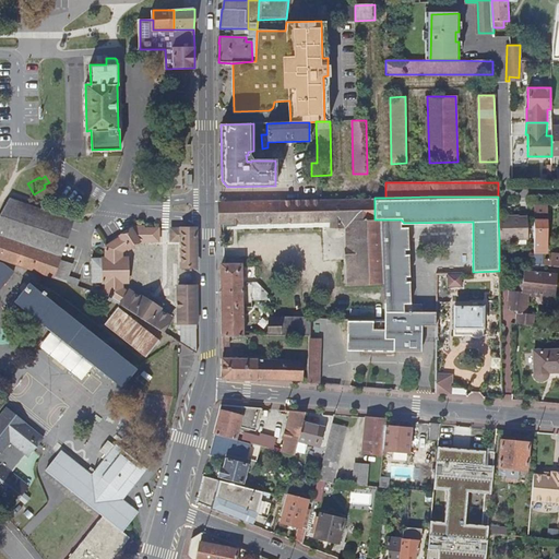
[(0,236),(60,257),(73,219),(10,198),(0,216),(0,236)]
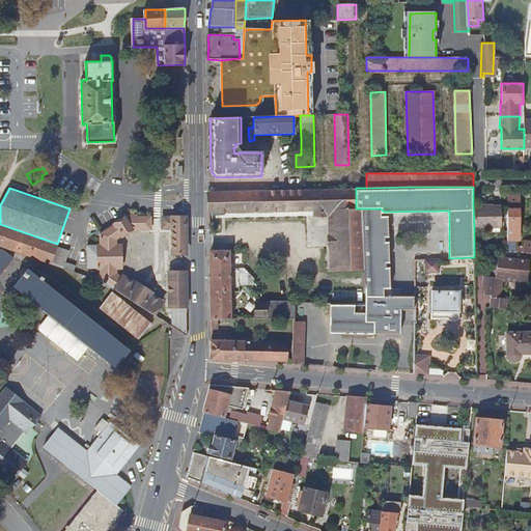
[(364,271),(363,208),(356,208),(356,188),(292,190),(207,193),(207,211),(207,214),(221,213),(279,212),(314,212),(325,212),(325,217),(329,217),(329,236),(335,236),(335,248),(330,248),(330,272),(364,271)]
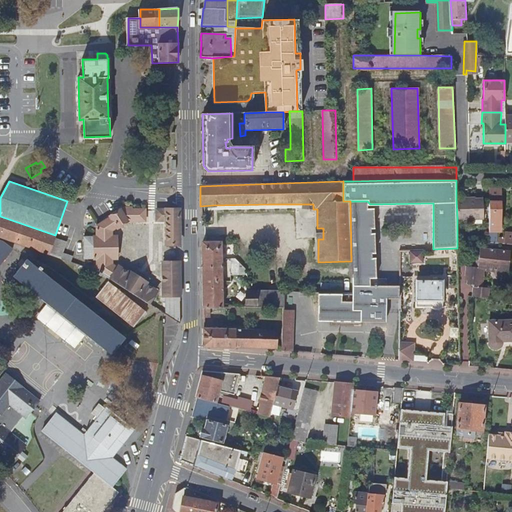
[(500,231),(500,202),(497,202),(497,189),(489,189),(489,242),(511,243),(511,232),(505,232),(505,238),(496,237),(496,231),(500,231)]
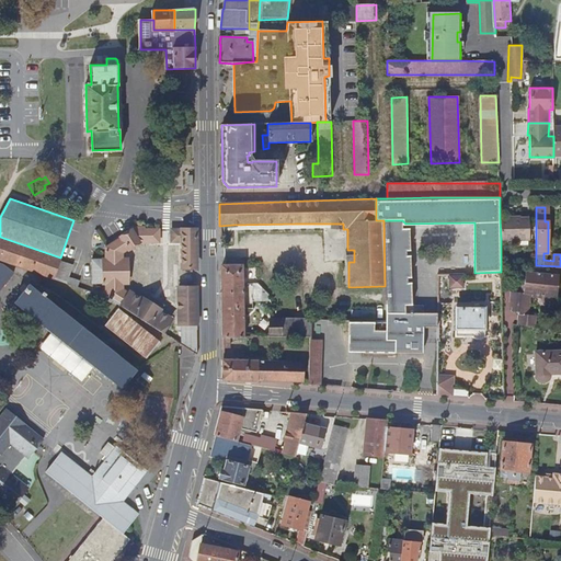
[(528,239),(528,217),(506,217),(500,217),(501,239),(528,239)]
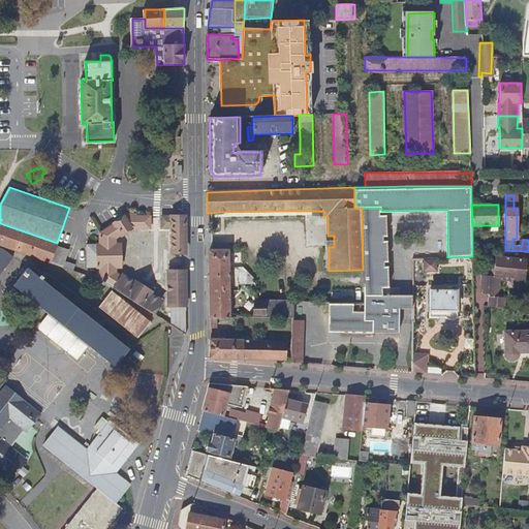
[(362,208),(363,270),(364,303),(364,311),(352,311),(352,303),(334,303),(329,303),(329,333),(342,333),(342,336),(373,337),(373,333),(399,333),(399,315),(412,315),(412,294),(399,294),(399,287),(389,287),(389,267),(385,267),(385,261),(389,261),(389,241),(385,241),(385,237),(389,237),(389,215),(382,215),(382,211),(379,208),(377,208),(362,208)]
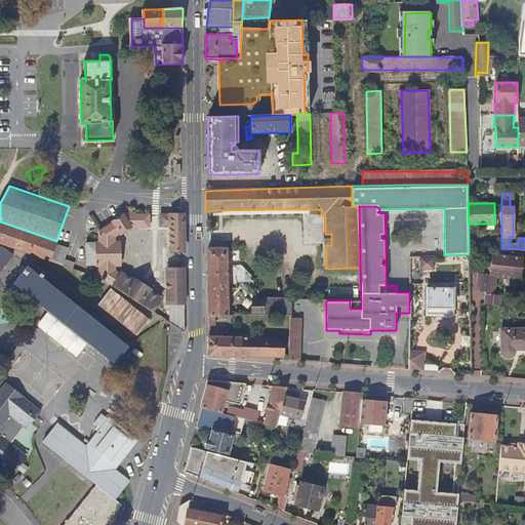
[(184,249),(184,214),(161,214),(161,226),(171,226),(171,249),(184,249)]
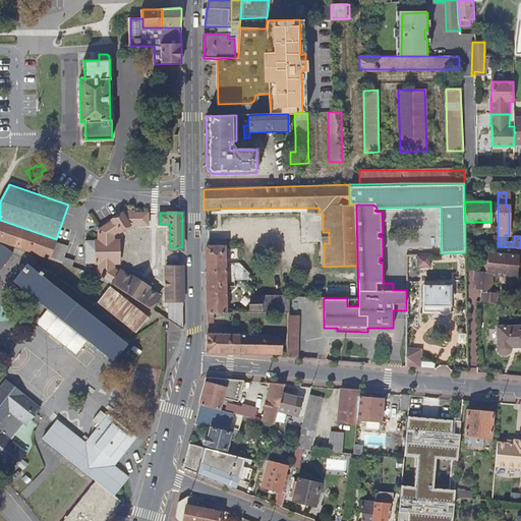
[(120,262),(119,240),(114,240),(114,234),(119,231),(120,231),(129,225),(149,225),(150,214),(125,214),(123,215),(122,214),(113,220),(113,221),(99,229),(99,240),(87,240),(87,263),(100,263),(100,276),(102,277),(101,279),(103,280),(104,279),(151,307),(159,294),(148,287),(151,282),(135,272),(131,277),(120,270),(119,272),(115,269),(115,263),(120,262)]
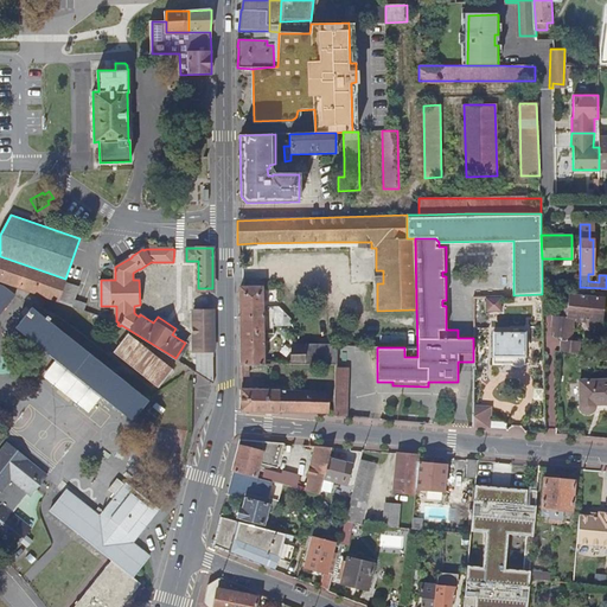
[(81,287),(65,282),(66,279),(65,279),(0,256),(0,281),(87,311),(88,305),(76,300),(81,287)]
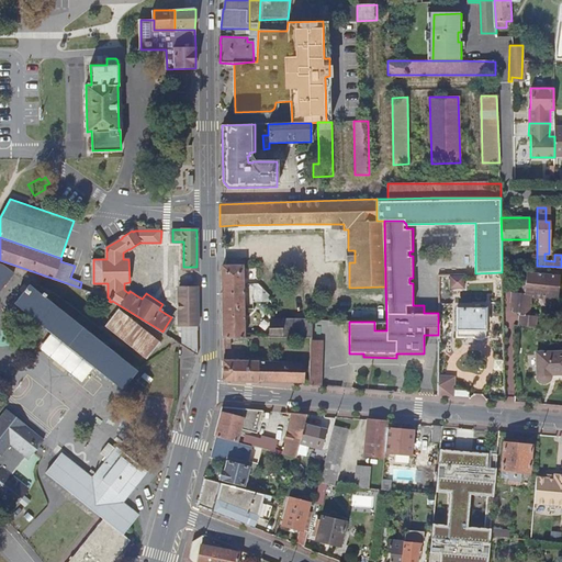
[(0,291),(14,273),(3,265),(0,263),(0,291)]
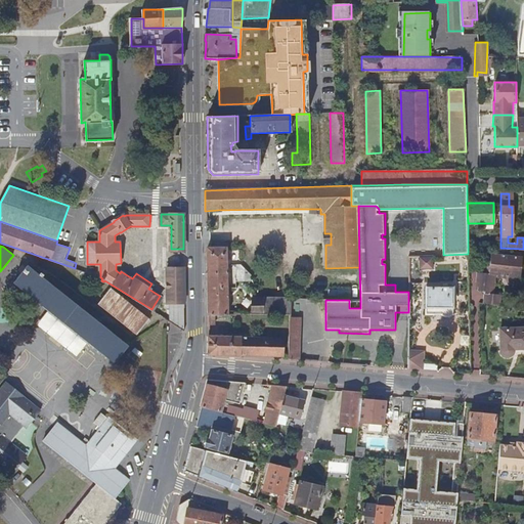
[(226,265),(226,248),(210,248),(206,251),(206,266),(226,265)]
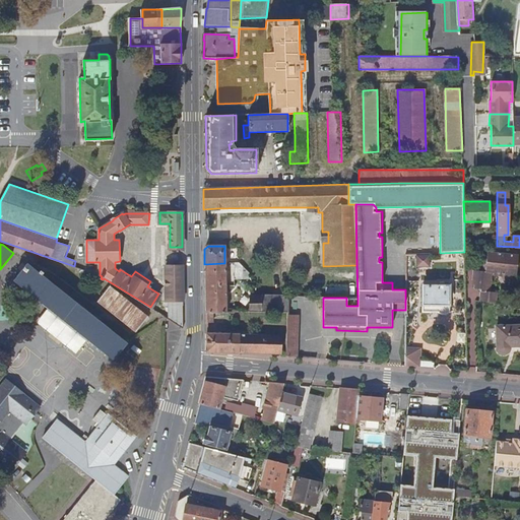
[(489,291),(491,273),(517,276),(519,255),(489,252),(486,264),(483,267),(482,273),(474,272),(473,281),(474,281),(473,287),(477,288),(479,291),(478,301),(498,302),(499,293),(489,291)]
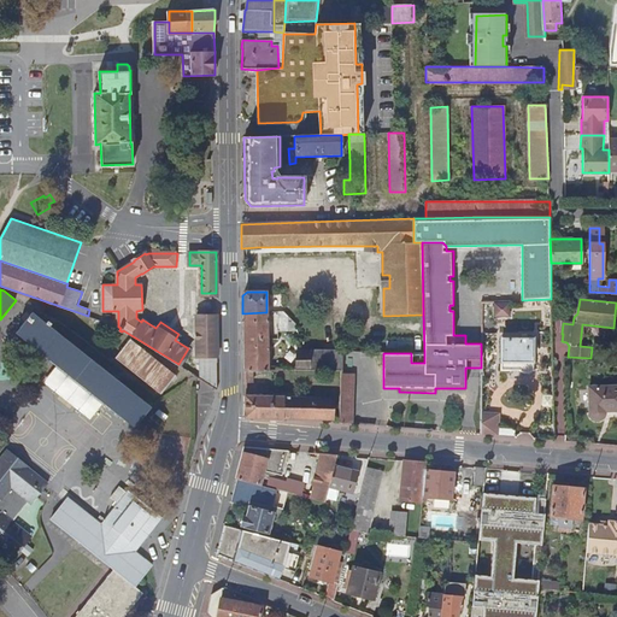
[(510,317),(509,301),(493,303),(494,317),(510,317)]
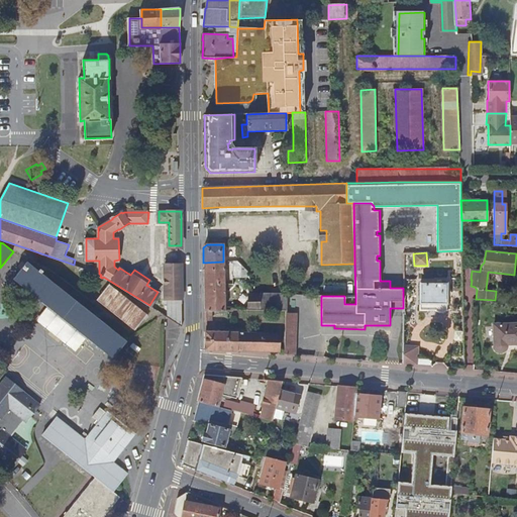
[(126,340),(42,272),(43,271),(40,269),(39,270),(28,262),(14,278),(112,357),(126,340)]
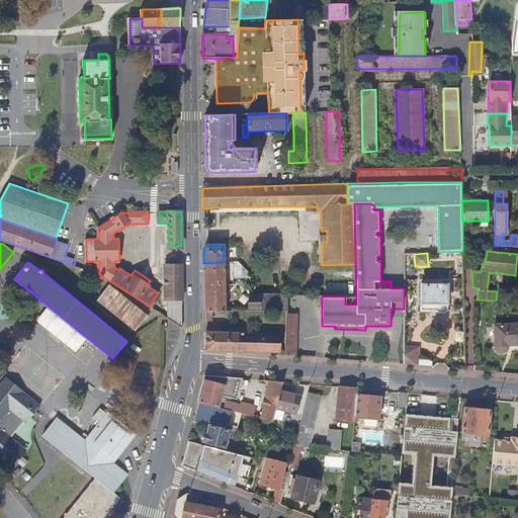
[(225,312),(224,262),(203,263),(204,268),(204,295),(204,301),(204,312),(225,312)]
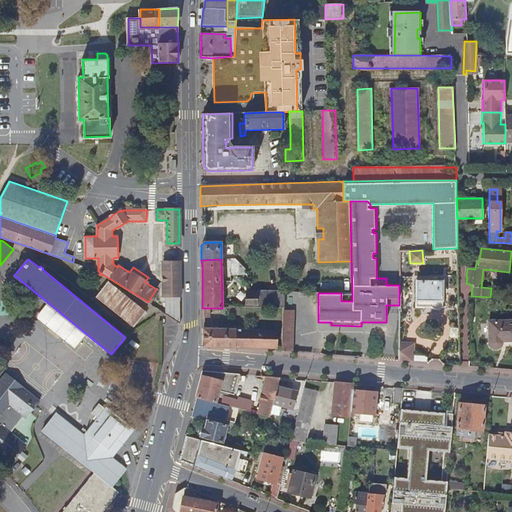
[(245,270),(235,259),(231,259),(231,275),(246,275),(245,270)]
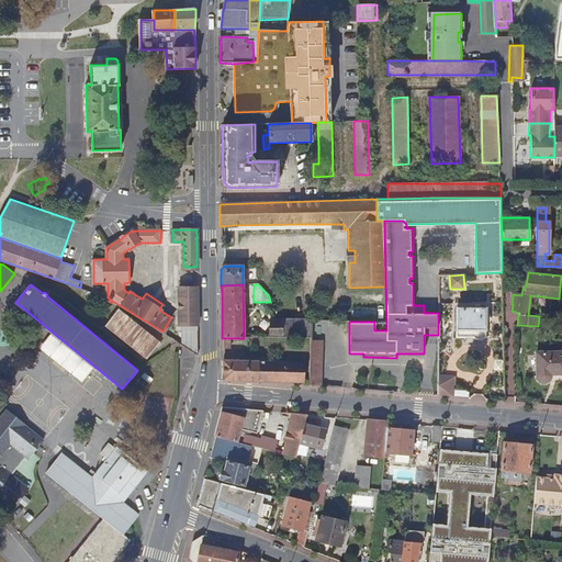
[(199,356),(198,287),(180,287),(181,325),(182,325),(183,346),(199,356)]
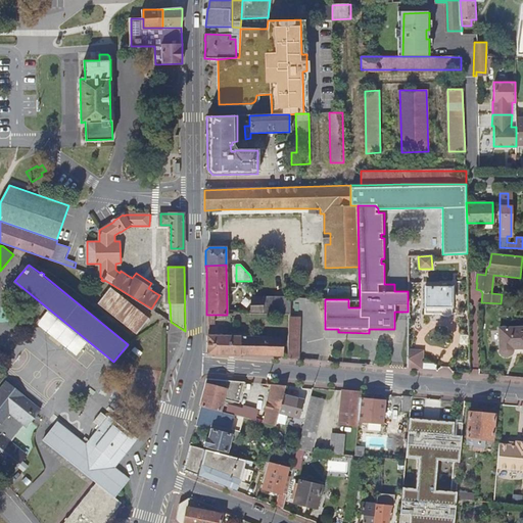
[(452,313),(450,287),(424,286),(424,314),(452,313)]
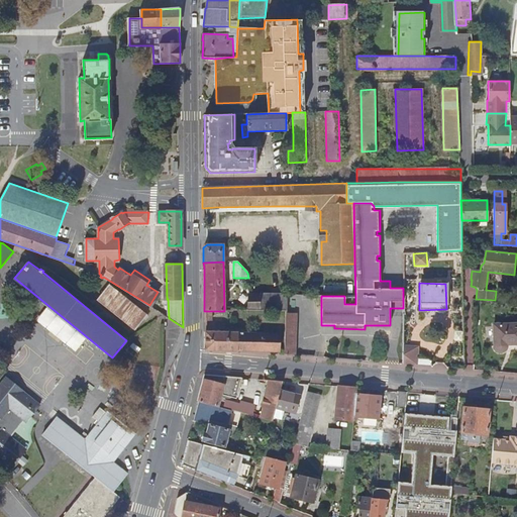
[(109,284),(97,299),(135,329),(147,314),(109,284)]
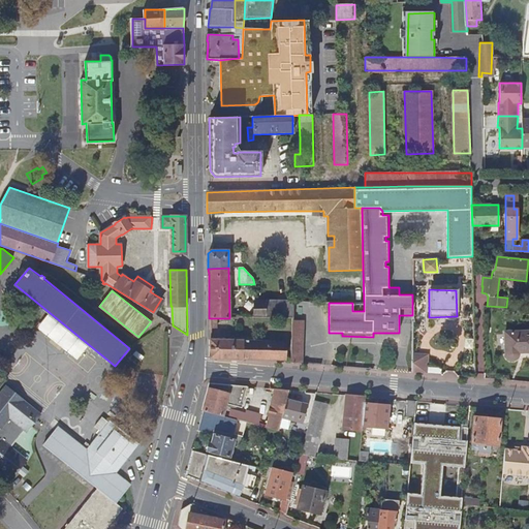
[(355,303),(355,293),(334,293),(334,303),(352,303),(355,303)]
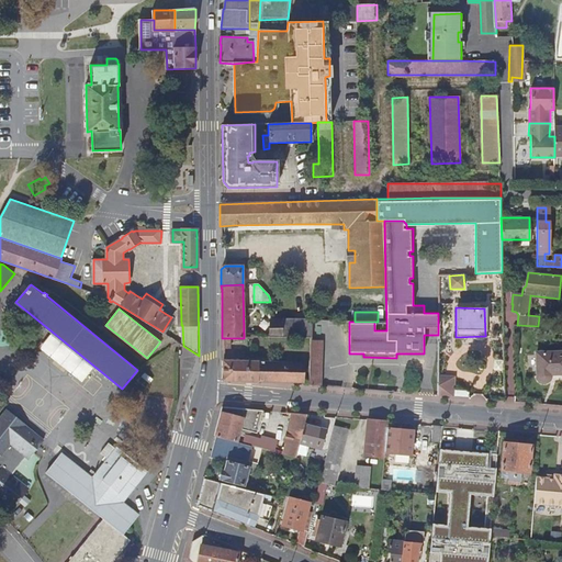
[(283,337),(283,319),(276,319),(269,319),(269,337),(270,337),(283,337)]
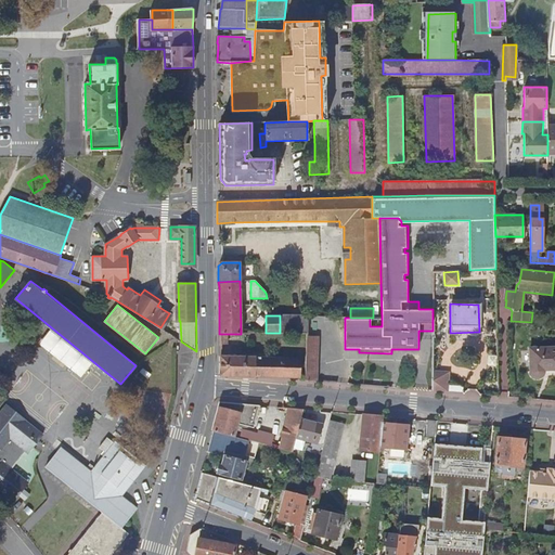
[(307,332),(307,317),(280,315),(280,333),(307,334),(307,332)]
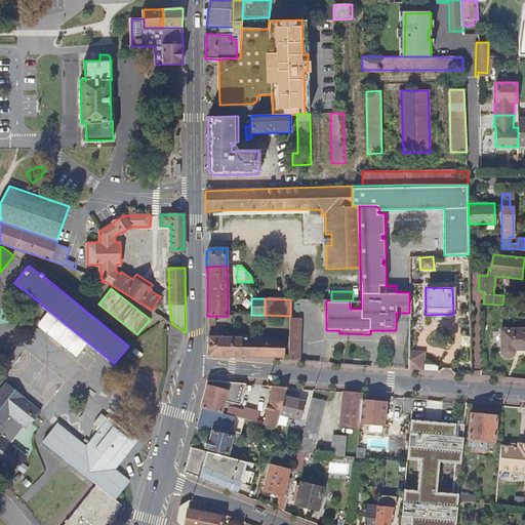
[(298,360),(299,319),(289,319),(288,358),(288,360),(298,360)]
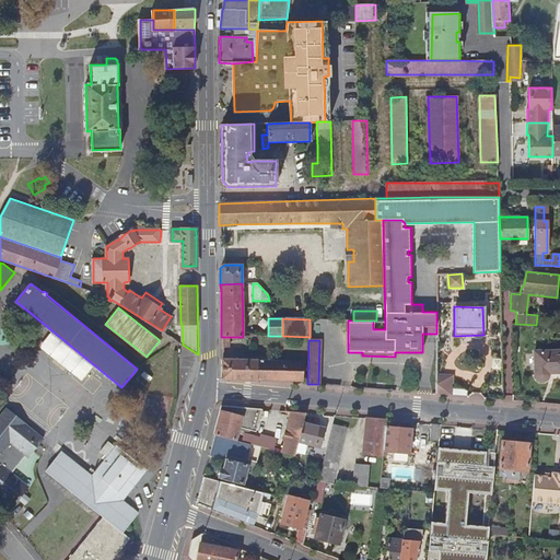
[(559,371),(559,353),(536,351),(535,373),(536,377),(537,378),(540,380),(543,378),(545,377),(546,375),(547,370),(548,370),(559,371)]
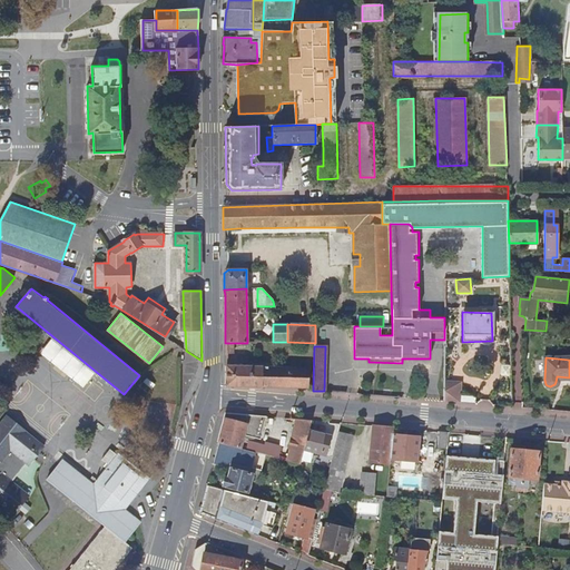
[(308,389),(308,369),(226,365),(225,386),(308,389)]
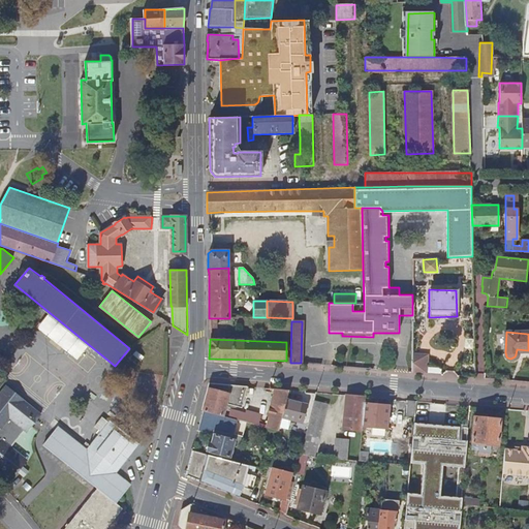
[(473,339),(465,339),(465,348),(473,348),(473,339)]
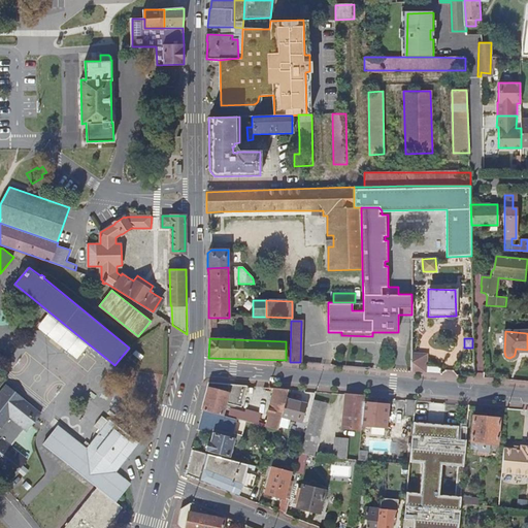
[(411,353),(410,372),(426,372),(427,354),(411,353)]
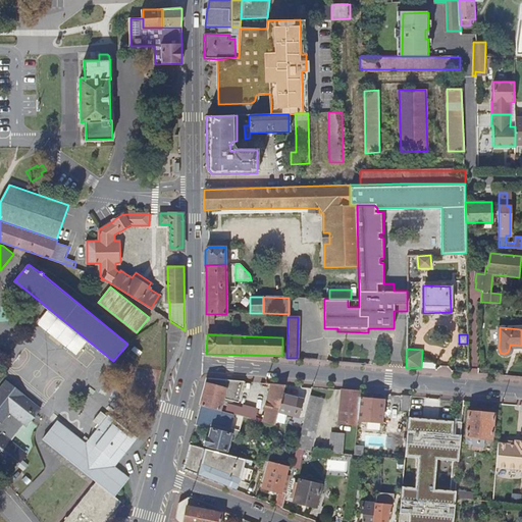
[(240,403),(245,381),(207,378),(203,393),(200,405),(219,410),(222,398),(240,403)]
